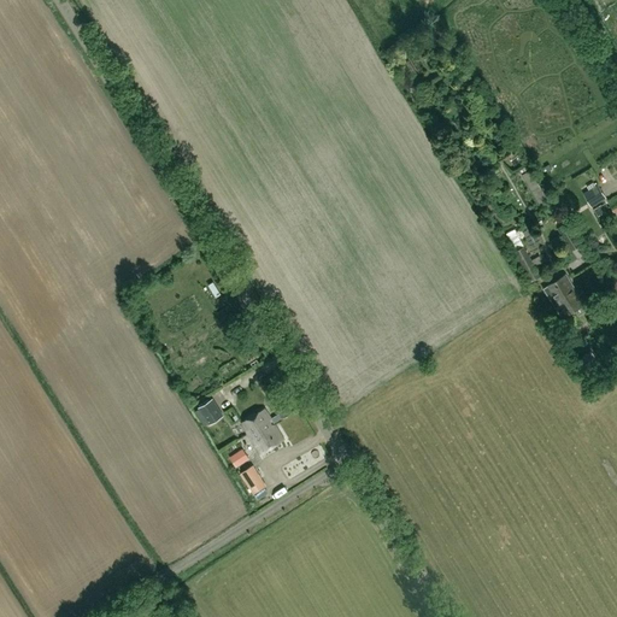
[(591,209),(606,199),(597,184),(582,194),(591,209)]
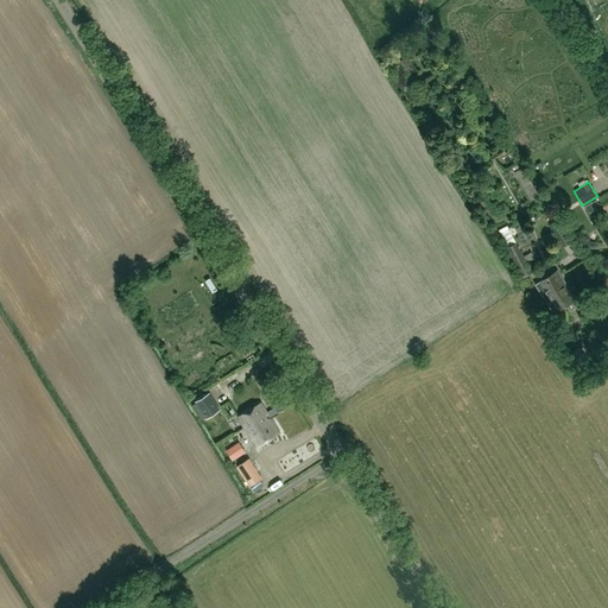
[(607,191),(599,197),(602,203),(597,207),(602,213),(605,211),(606,213),(607,210),(607,191)]
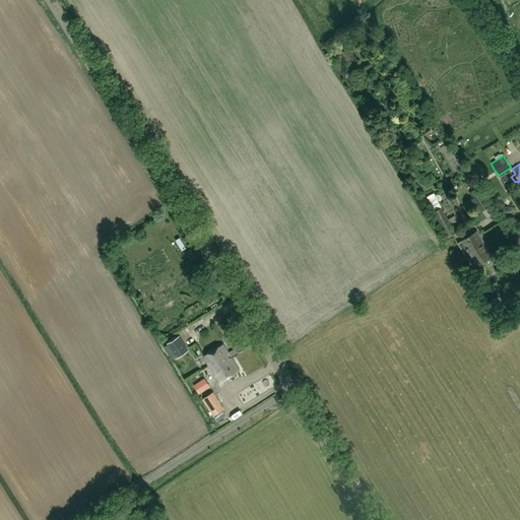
[(469,193),(480,212),(490,207),(477,188),(469,193)]
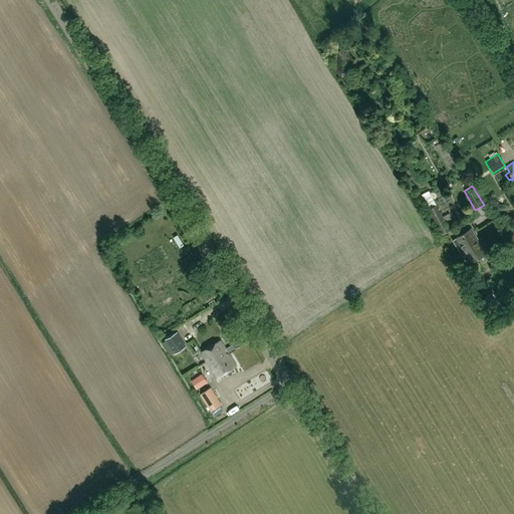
[(428,191),(422,193),(426,202),(431,200),(428,191)]
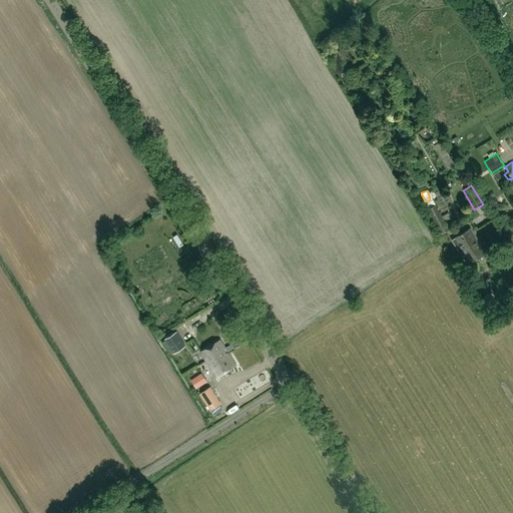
[(448,213),(442,216),(436,205),(427,209),(441,234),(449,230),(444,220),(449,219),(449,220),(451,219),(448,213)]
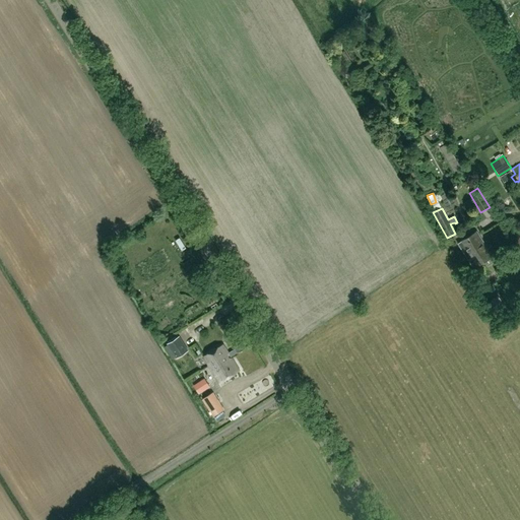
[(148,225),(143,230),(148,237),(153,233),(148,225)]
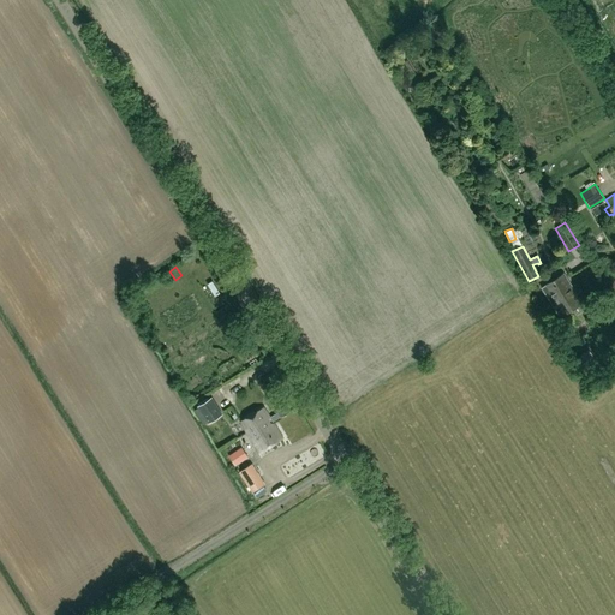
[(581,305),(575,296),(562,275),(542,288),(560,317),(563,315),(565,316),(581,305)]
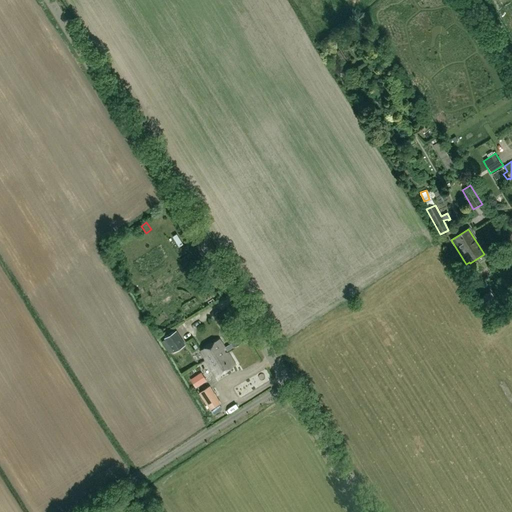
[(484,295),(479,299),(488,312),(489,312),(491,315),(499,311),(496,306),(495,307),(493,305),(491,306),(484,295)]
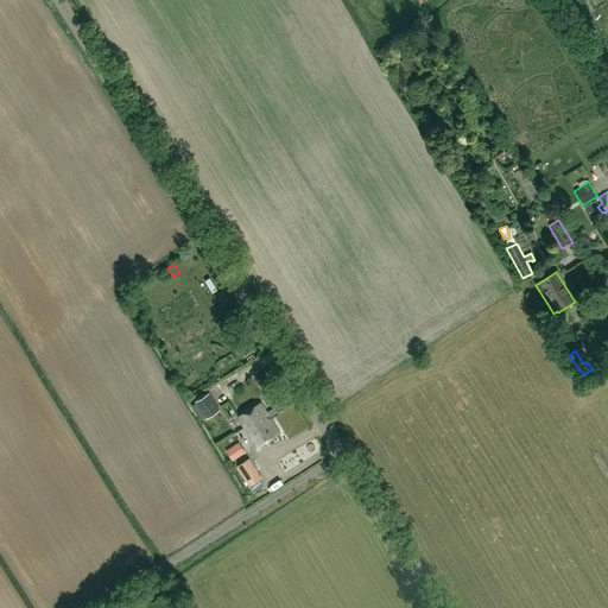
[(249,365),(238,371),(241,377),(252,371),(249,365)]
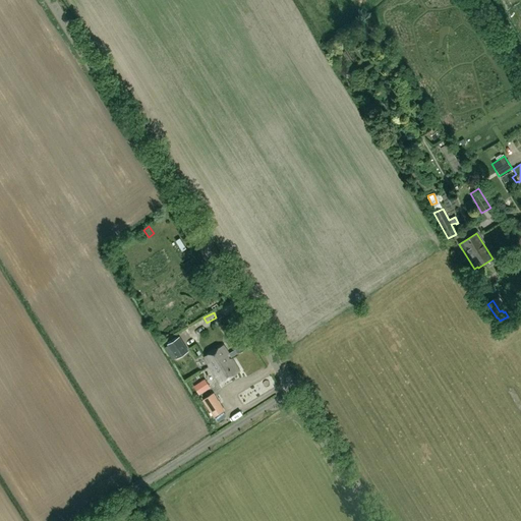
[(194,323),(197,329),(205,325),(201,319),(194,323)]
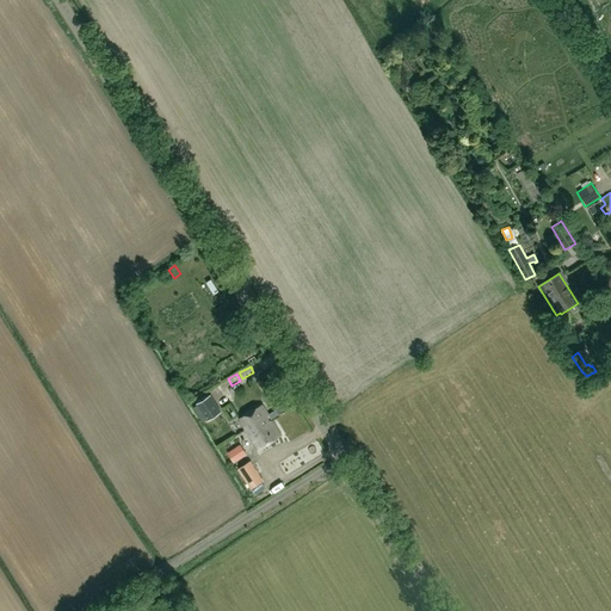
[(209,395),(193,406),(205,423),(221,413),(209,395)]
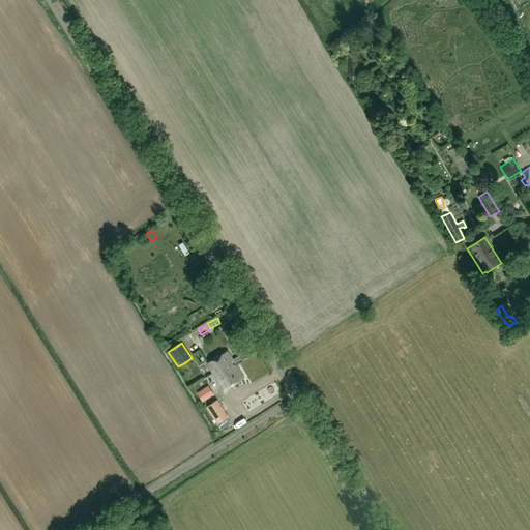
[(228,351),(207,363),(224,390),(243,378),(235,363),(242,359),(242,360),(251,355),(244,343),(235,348),(240,356),(233,360),(228,351)]
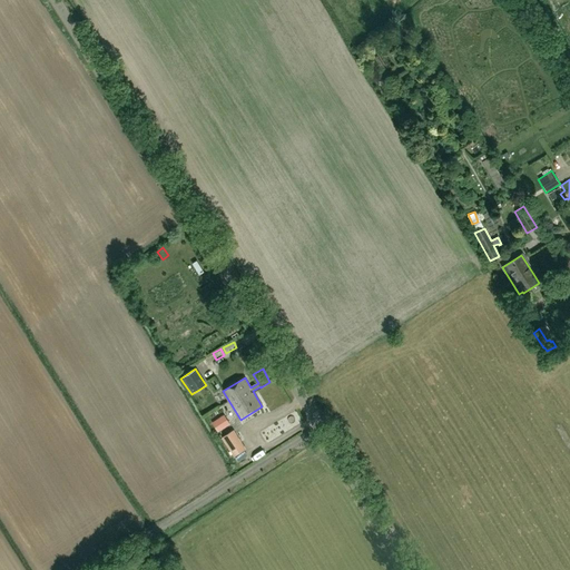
[(224,414),(212,422),(218,432),(231,424),(224,414)]
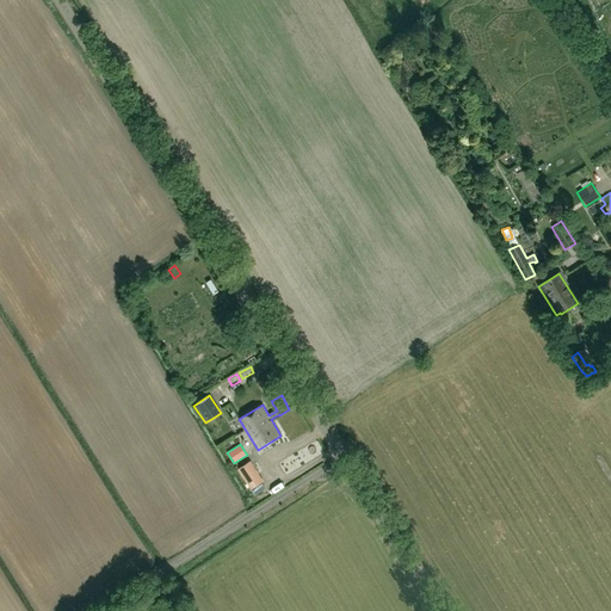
[(252,466),(240,473),(251,489),(263,481),(252,466)]
